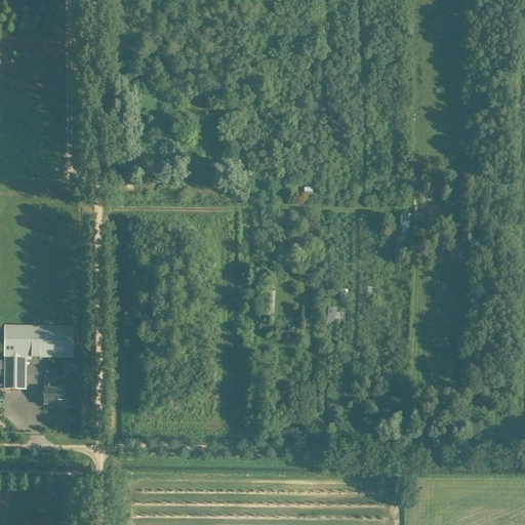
[(412,215),(402,214),(401,226),(397,226),(395,258),(409,259),(412,215)]
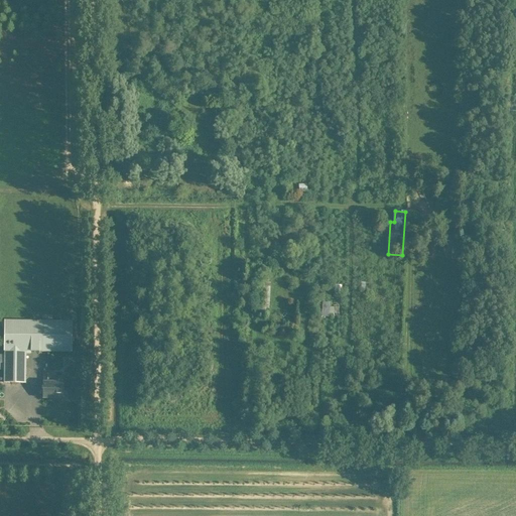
[(436,254),(437,254),(437,246),(425,247),(425,255),(427,255),(427,257),(436,257),(436,254)]
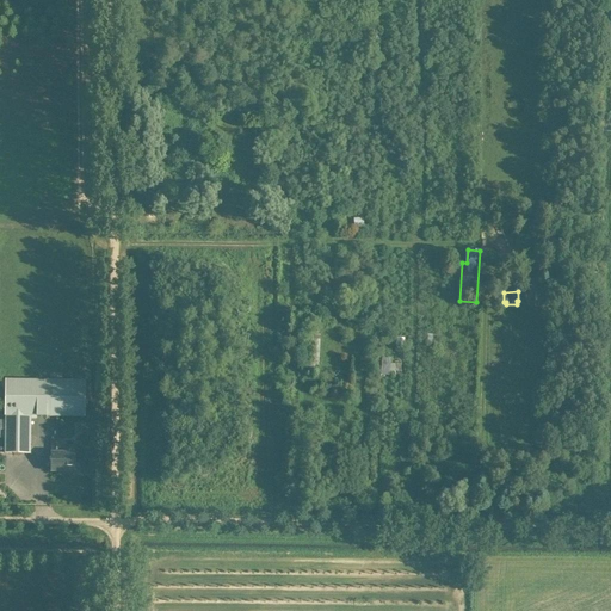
[(301,333),(302,323),(292,322),(291,332),(301,333)]
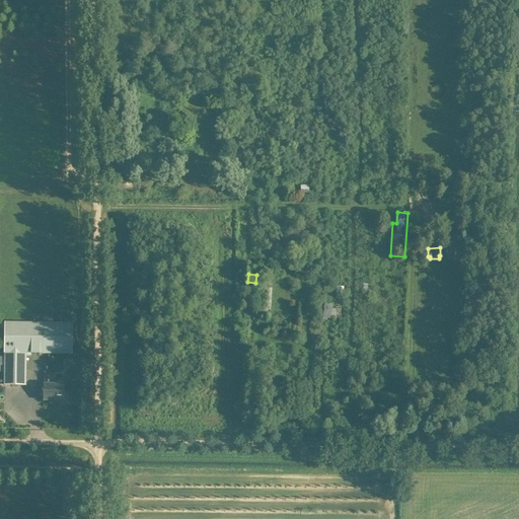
[(371,292),(372,284),(363,283),(362,292),(371,292)]
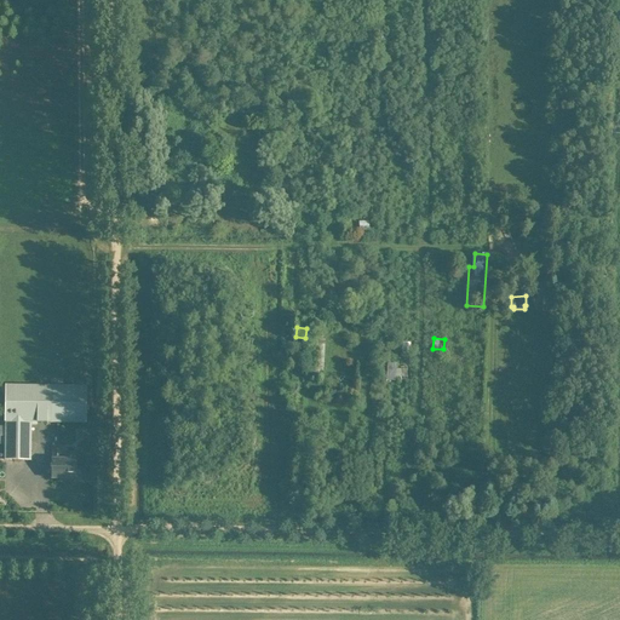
[(342,366),(345,366),(346,361),(354,362),(355,356),(343,355),(342,366)]
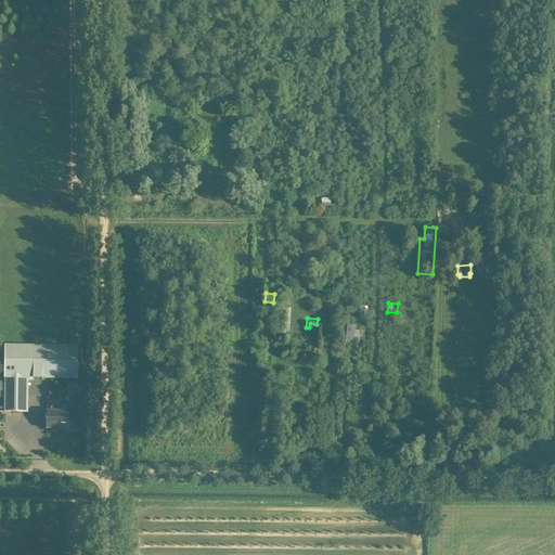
[(353,341),(355,325),(347,324),(346,340),(353,341)]
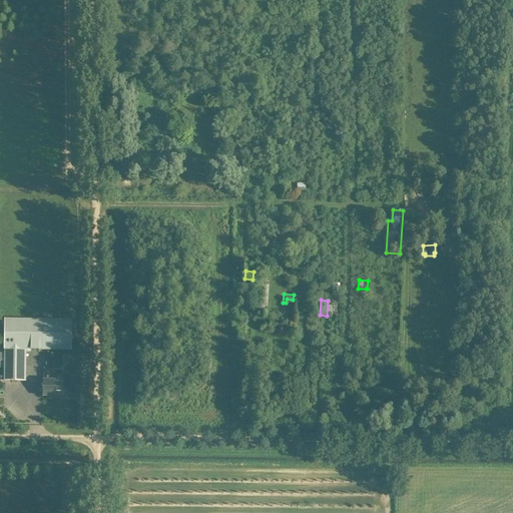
[(71,350),(71,346),(71,340),(71,320),(5,319),(4,380),(25,381),(26,350),(71,350)]
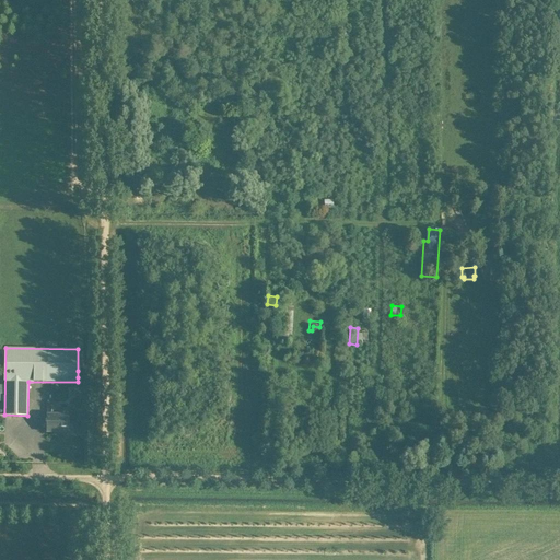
[(55,411),(55,406),(48,406),(47,416),(47,432),(68,432),(73,432),(74,421),(68,421),(68,416),(60,416),(60,411),(55,411)]
